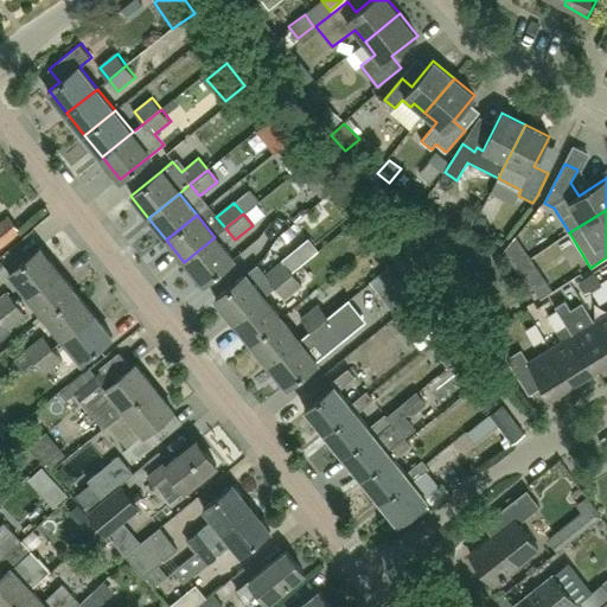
[(0,248),(19,232),(6,217),(0,222),(0,248)]
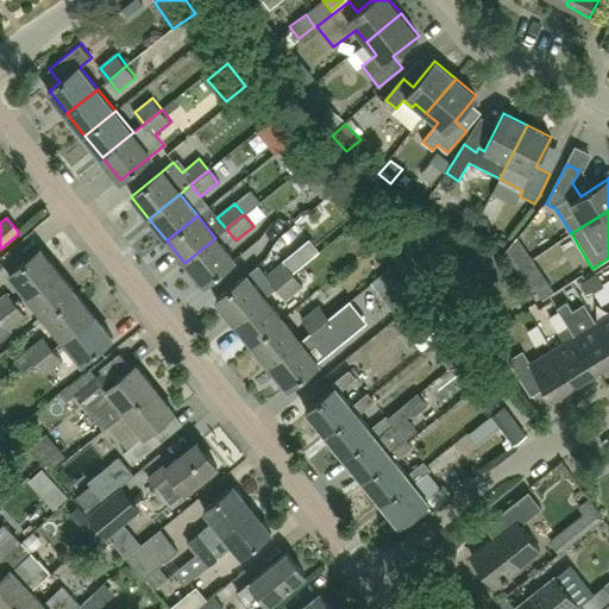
[(215,238),(184,263),(203,286),(234,261),(215,238)]
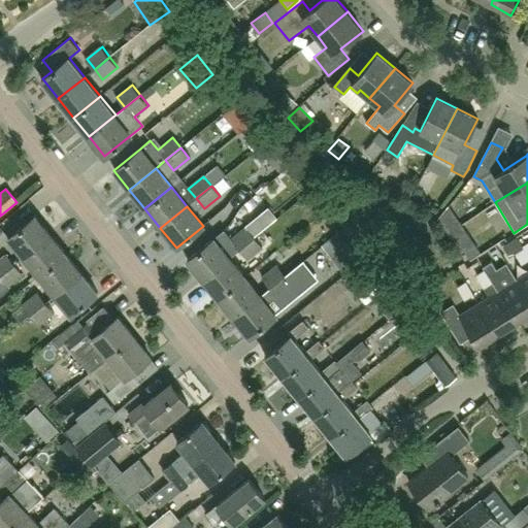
[(24,257),(51,235),(34,216),(7,238),(24,257)]
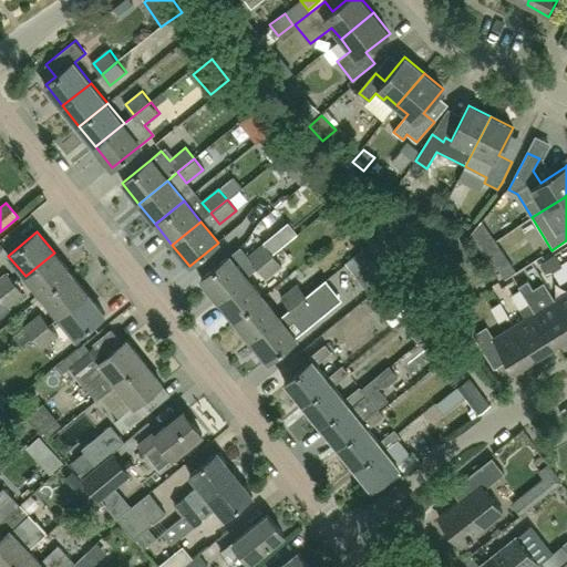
[(247,258),(256,269),(272,256),(264,245),(247,258)]
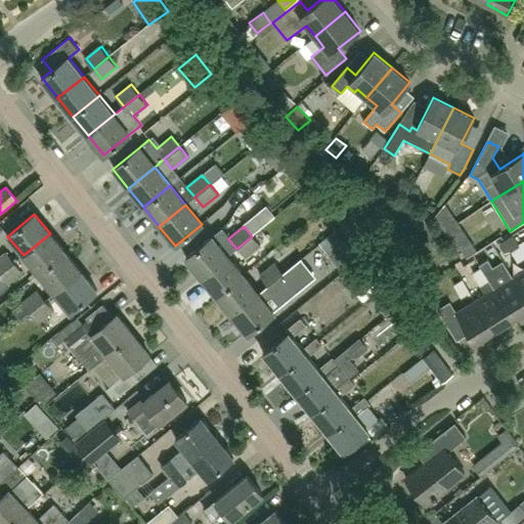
[(24,255),(39,274),(66,252),(50,233),(24,255)]
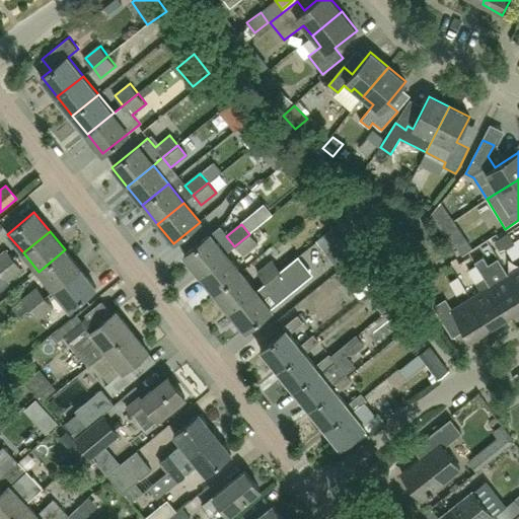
[(199,275),(225,253),(210,234),(183,255),(199,275)]
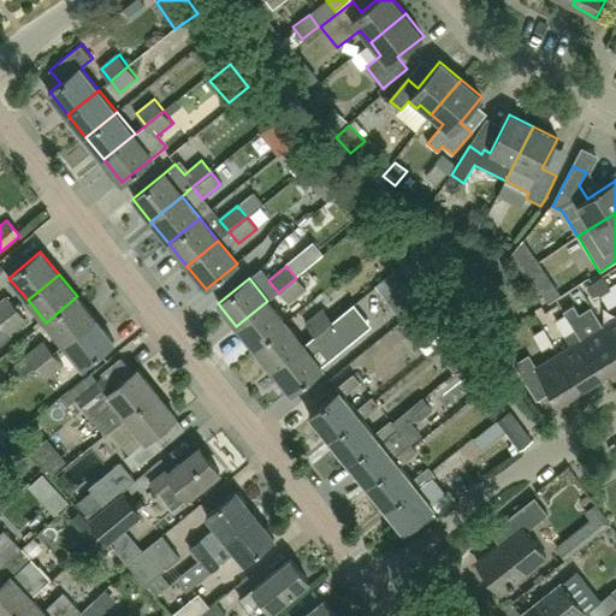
[(296,278),(278,292),(288,303),(306,289),(296,278)]
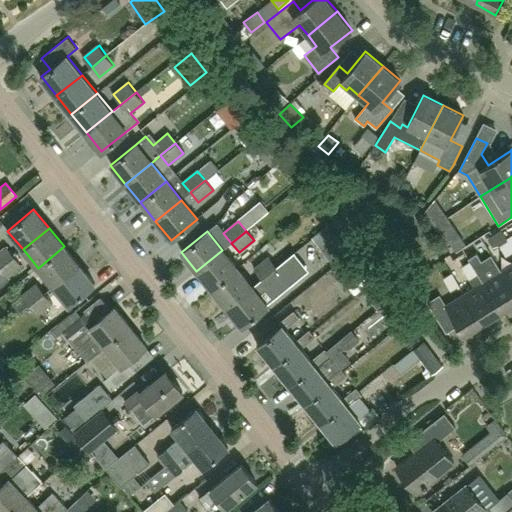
[(460,236),(450,243),(456,251),(466,244),(460,236)]
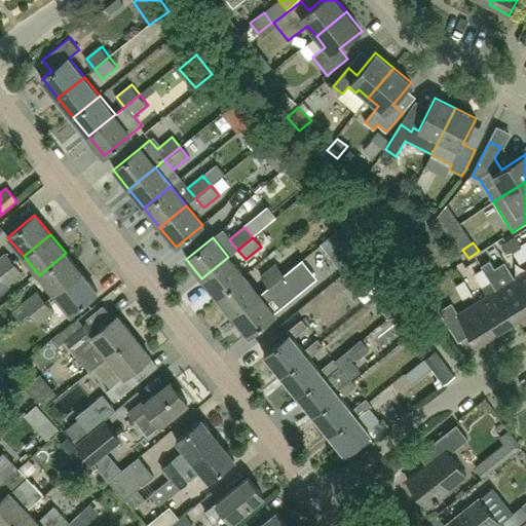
[(342,272),(358,259),(344,243),(329,257),(342,272)]
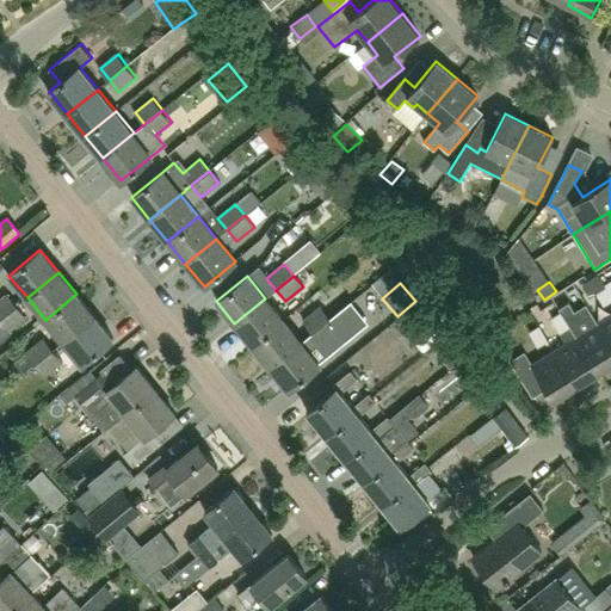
[(610,301),(610,296),(605,287),(594,292),(603,306),(610,301)]
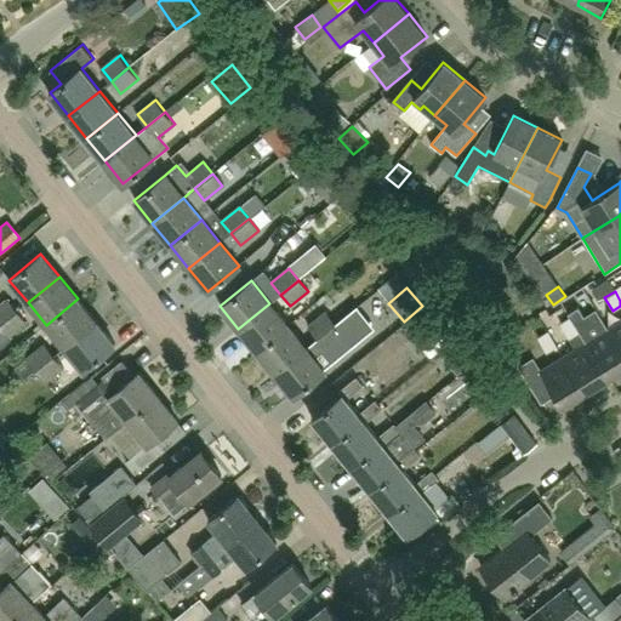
[(46,325),(64,347),(96,322),(78,298),(46,325)]
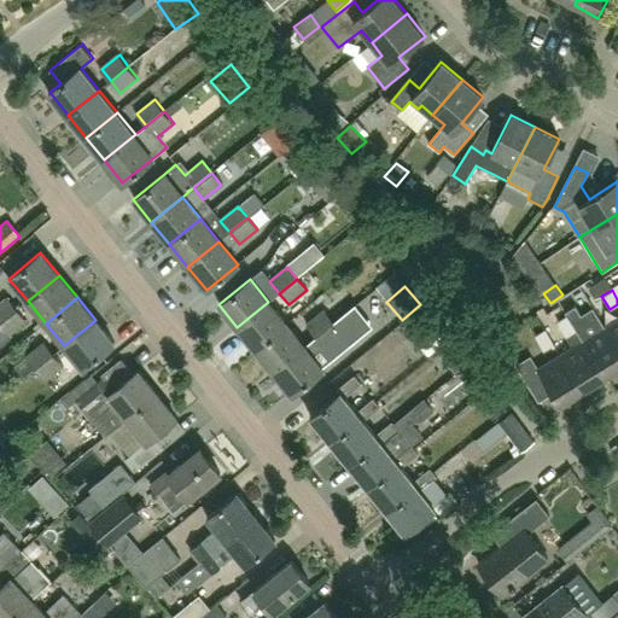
[(0,303),(0,322),(17,310),(7,298),(0,303)]
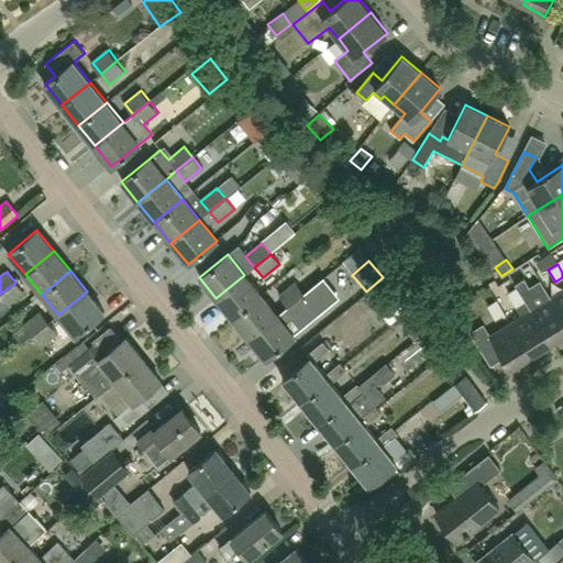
[(216,298),(232,318),(261,295),(244,275),(216,298)]
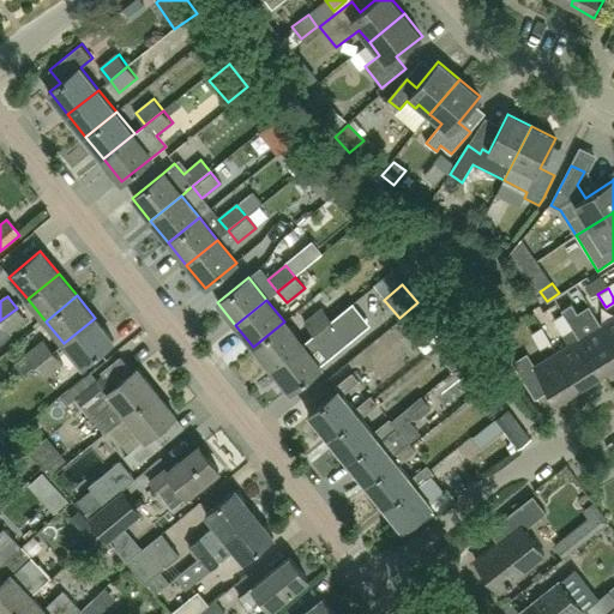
[(422,305),(402,321),(413,335),(433,318),(422,305)]
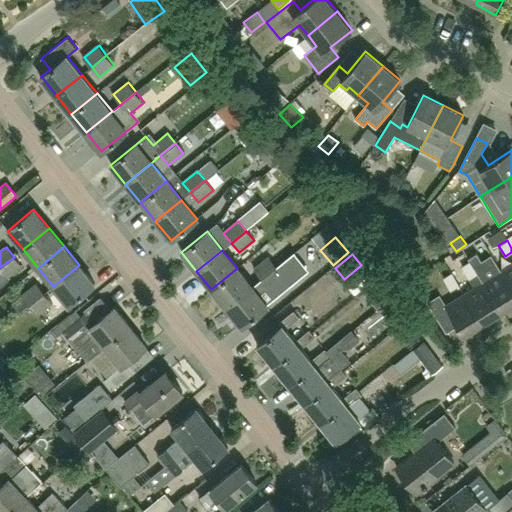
[(477,274),(482,283),(501,313),(511,305),(511,289),(501,271),(495,262),(484,268),(476,254),(468,259),(470,263),(477,274)]
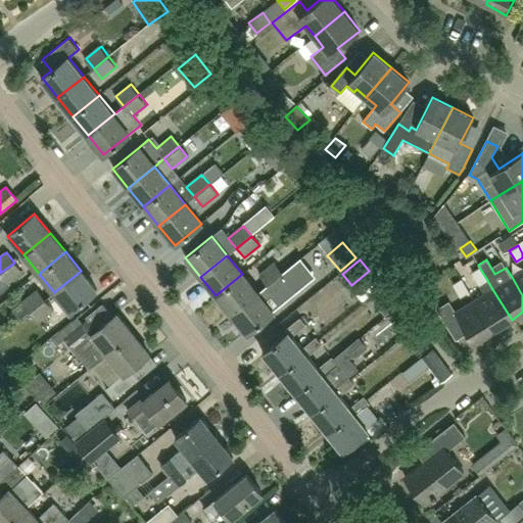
[(14,263),(0,273),(0,276),(7,285),(22,272),(14,263)]
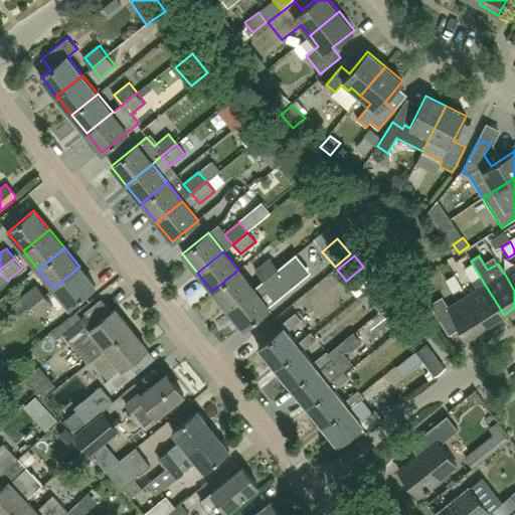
[(254,272),(263,281),(278,269),(270,260),(254,272)]
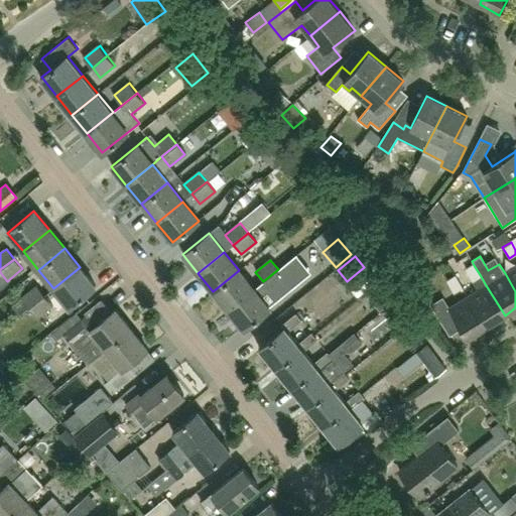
[(486,285),(481,276),(474,265),(466,270),(473,281),(472,282),(477,290),(468,296),(487,327),(505,315),(486,285)]
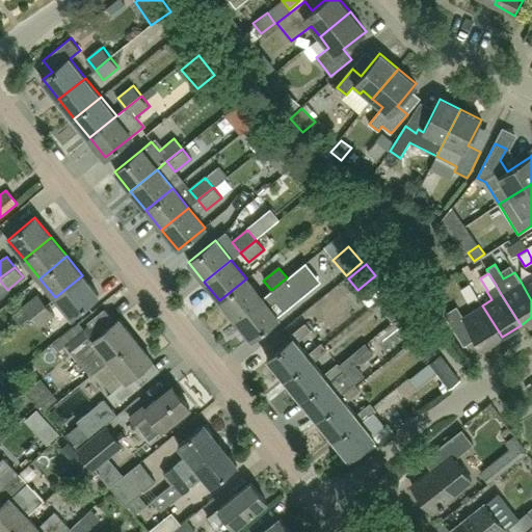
[(531,274),(521,282),(531,300),(531,274)]
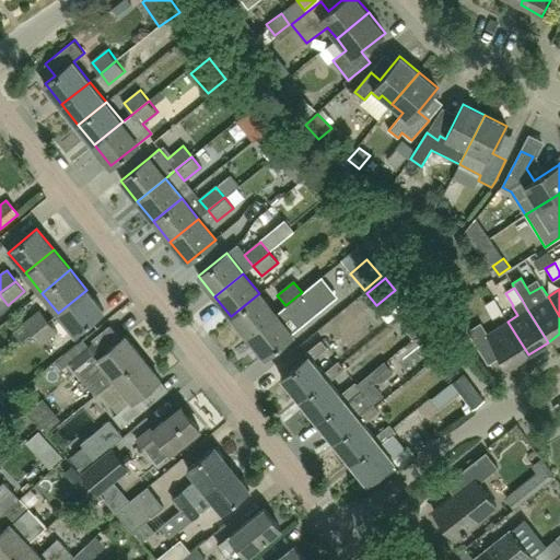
[(86,290),(58,313),(76,334),(103,310),(86,290)]
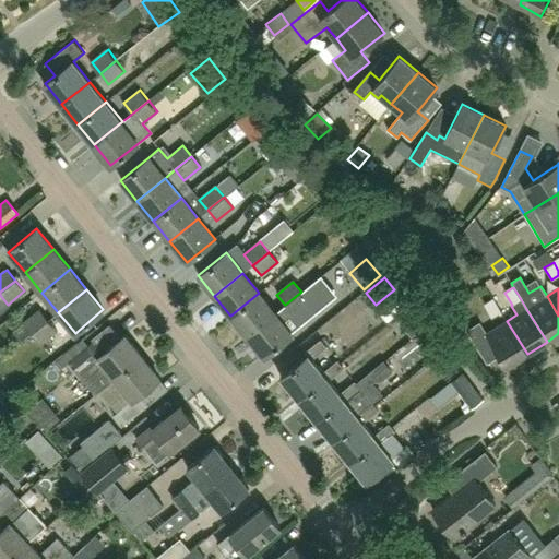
[(301,292),(285,305),(275,313),(248,336),(264,357),(293,334),(283,322),(293,314),(294,316),(310,302),(301,292)]
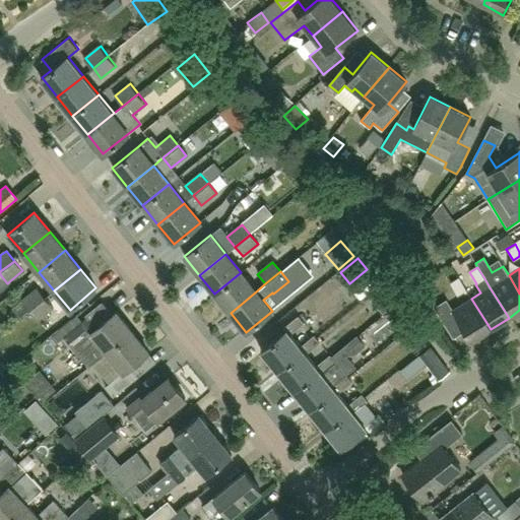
[(214,294),(231,313),(256,291),(241,272),(214,294)]
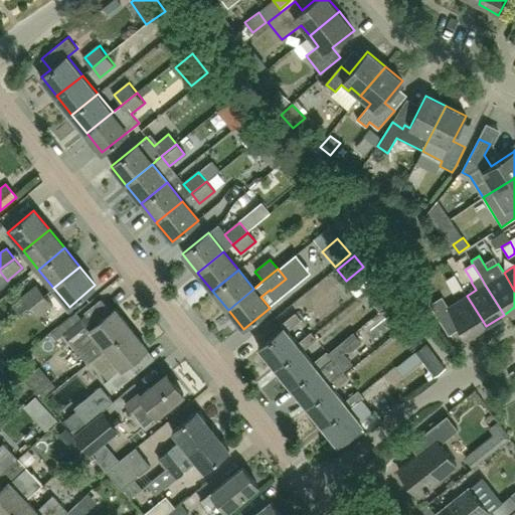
[(446,282),(453,293),(461,288),(454,276),(446,282)]
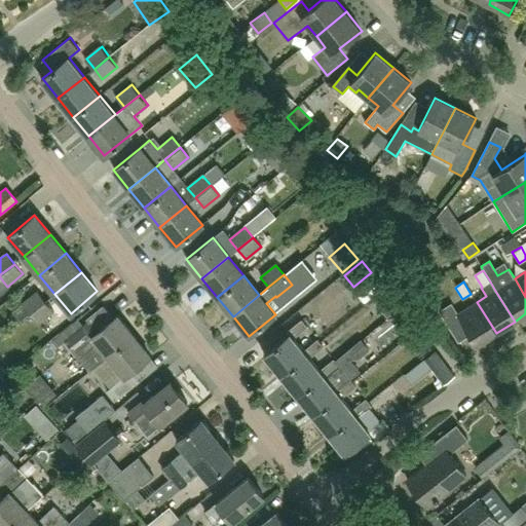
[(22,303),(30,313),(45,301),(37,291),(22,303)]
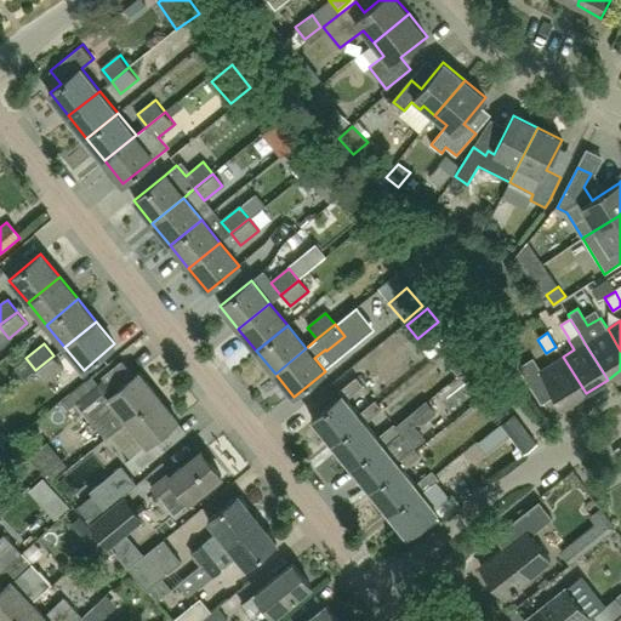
[(53,355),(35,370),(45,382),(63,368),(53,355)]
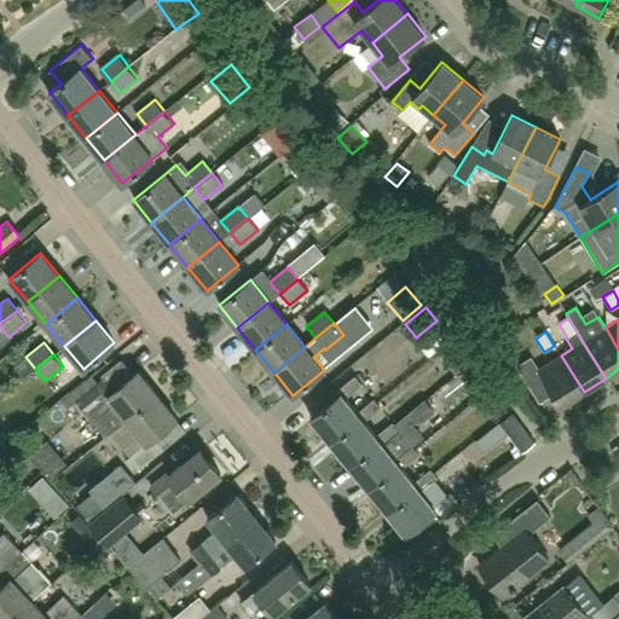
[(584,392),(561,356),(538,370),(531,358),(515,368),(539,404),(554,394),(561,406),(584,392)]
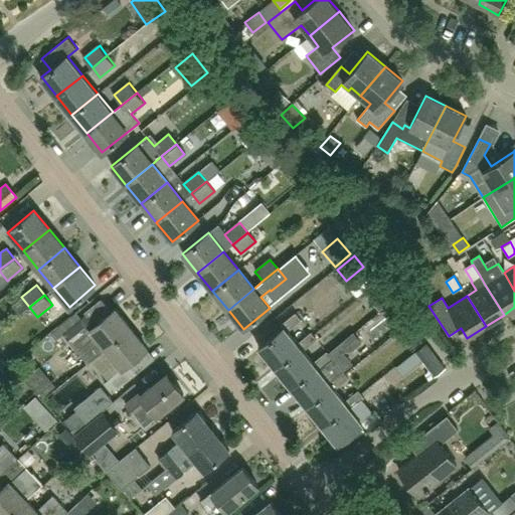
[(106,349),(131,330),(114,309),(96,325),(88,315),(63,334),(71,344),(90,329),(106,349)]
